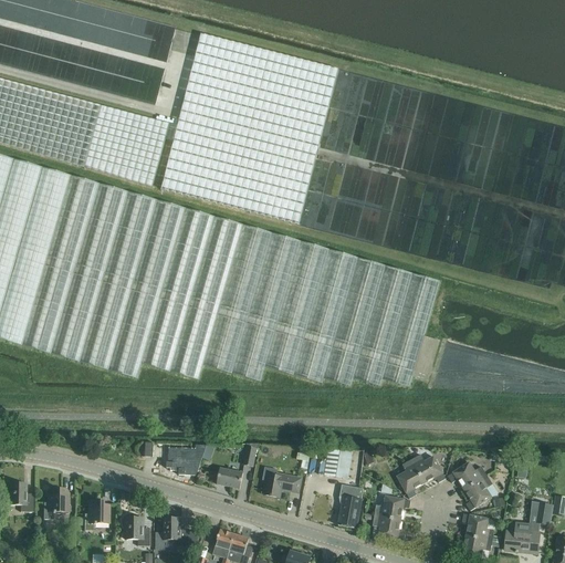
[(201,31),(178,117),(0,68),(0,139),(296,222),(338,69),(201,31)]
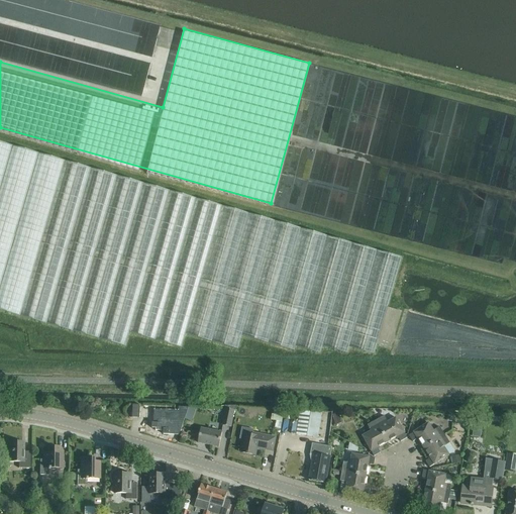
[(0,307),(124,343),(128,330),(181,345),(185,331),(237,346),(241,333),(294,348),(295,343),(320,350),(322,343),(346,350),(348,344),(374,351),(376,342),(389,345),(400,308),(387,305),(401,254),(0,142),(0,307)]
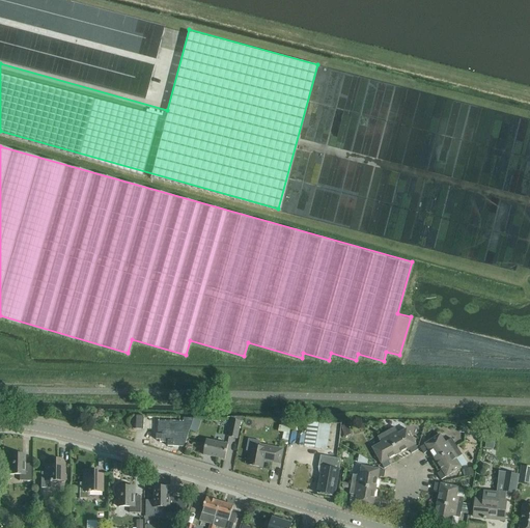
[(180,435),(186,435),(193,415),(183,415),(183,420),(175,420),(174,424),(167,423),(167,420),(162,420),(162,423),(160,423),(159,432),(156,432),(156,437),(159,437),(159,438),(160,439),(167,440),(167,443),(172,443),(172,440),(175,440),(176,439),(176,436),(180,436),(180,435)]
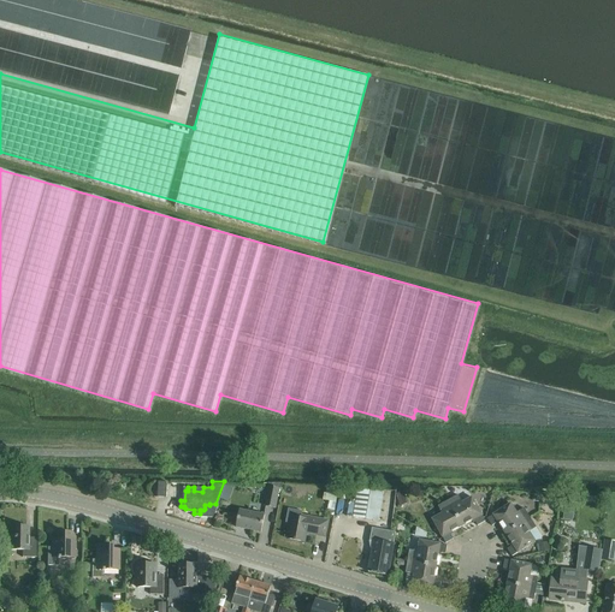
[(264,503),(275,505),(278,485),(267,483),(264,503)]
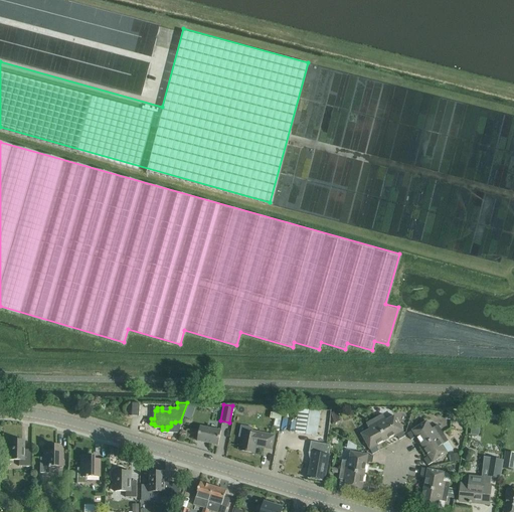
[(296,420),(294,431),(316,434),(316,429),(319,409),(301,406),(298,405),(298,406),(296,420)]
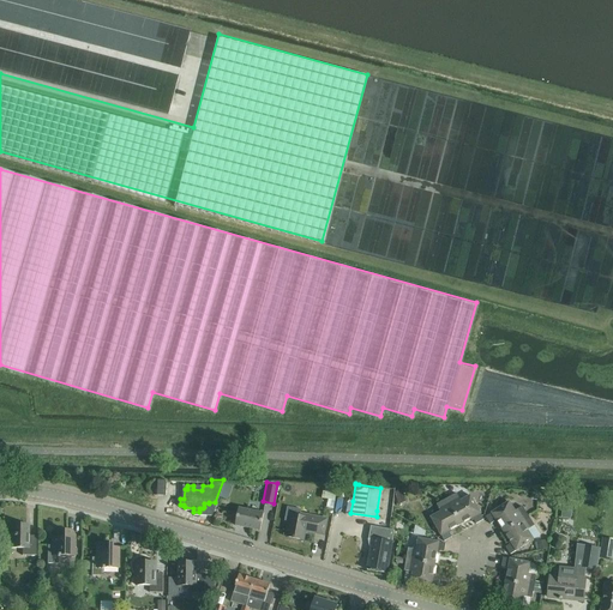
[(401,487),(394,488),(397,499),(404,496),(401,487)]
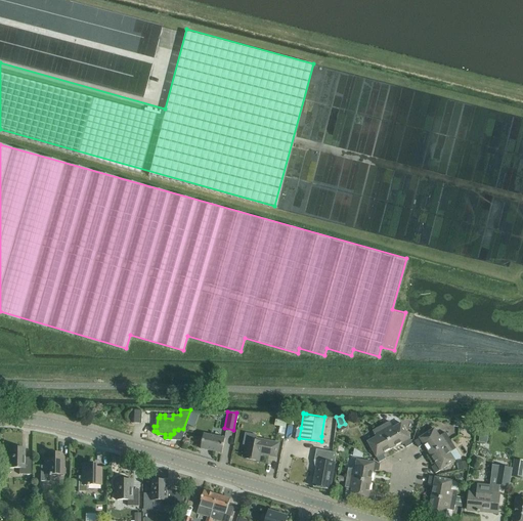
[(380,424),(392,445),(402,439),(405,444),(411,441),(406,432),(400,421),(392,425),(389,419),(380,424)]
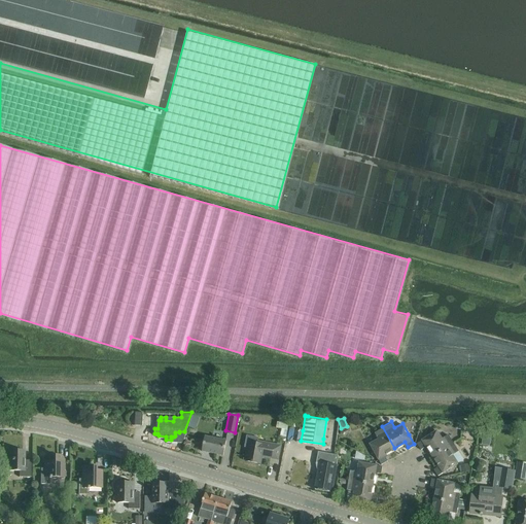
[(394,448),(382,426),(374,430),(377,437),(369,442),(380,462),(387,459),(384,453),(394,448)]
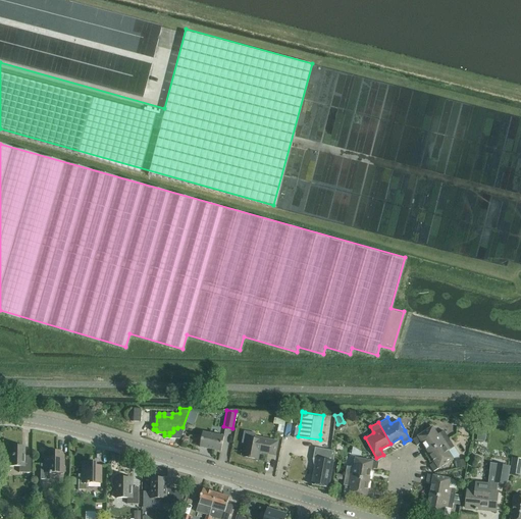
[(427,450),(448,436),(443,428),(436,432),(431,424),(412,437),(416,444),(421,439),(427,450)]
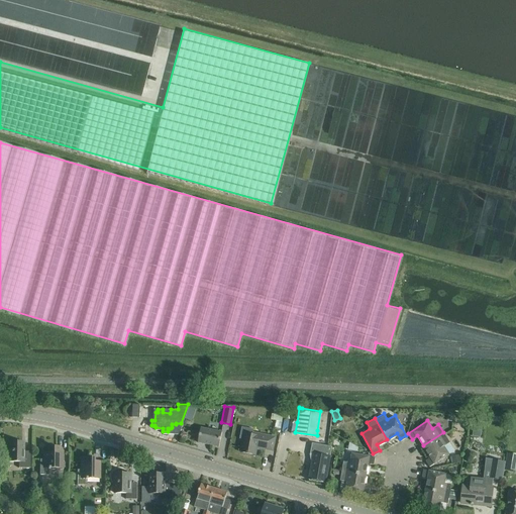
[(218,444),(220,434),(221,429),(200,425),(197,440),(211,443),(212,442),(218,443),(217,444),(218,444)]
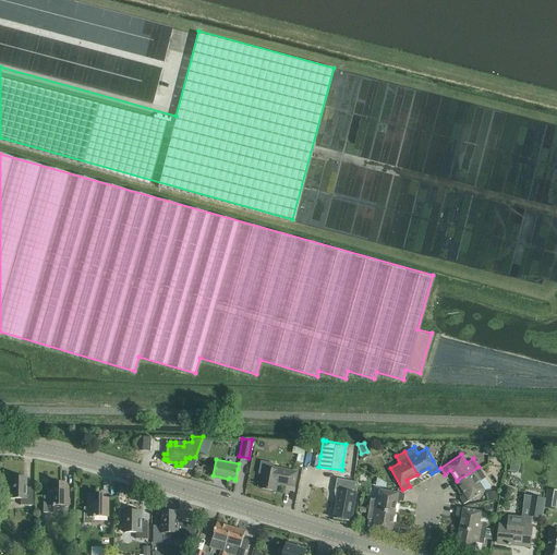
[(263,466),(262,474),(259,485),(275,489),(277,481),(293,484),(297,469),(273,465),(271,467),(263,466)]
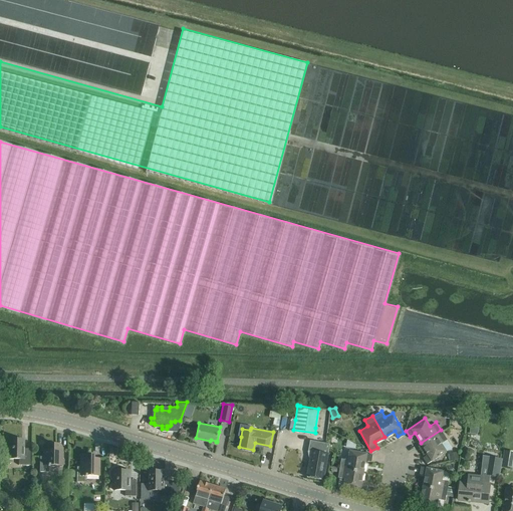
[(327,452),(323,451),(326,429),(315,428),(315,433),(314,439),(313,439),(306,475),(322,478),(327,452)]
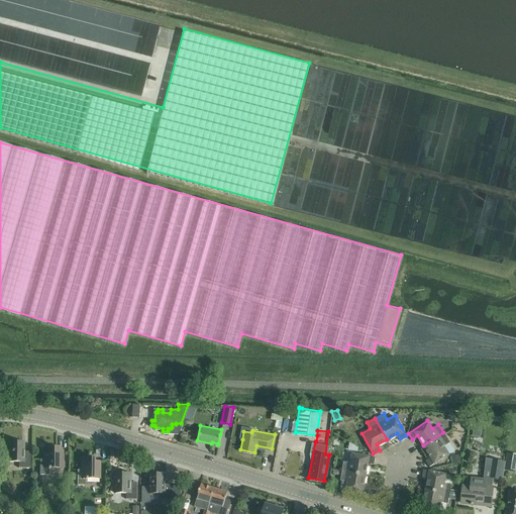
[(443,432),(423,445),(429,455),(425,458),(428,465),(448,451),(443,444),(449,440),(443,432)]
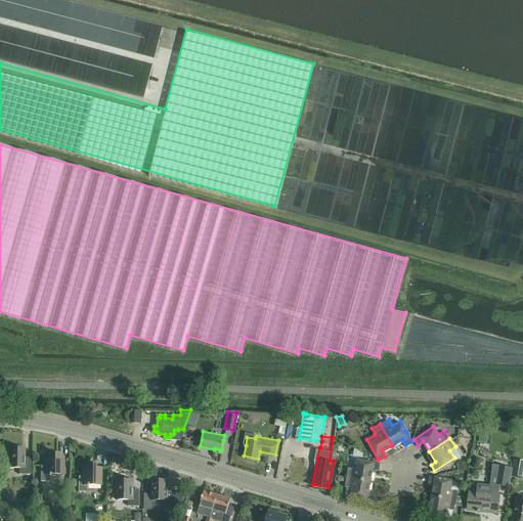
[(24,458),(24,446),(7,446),(7,466),(18,466),(18,472),(30,472),(31,458),(24,458)]
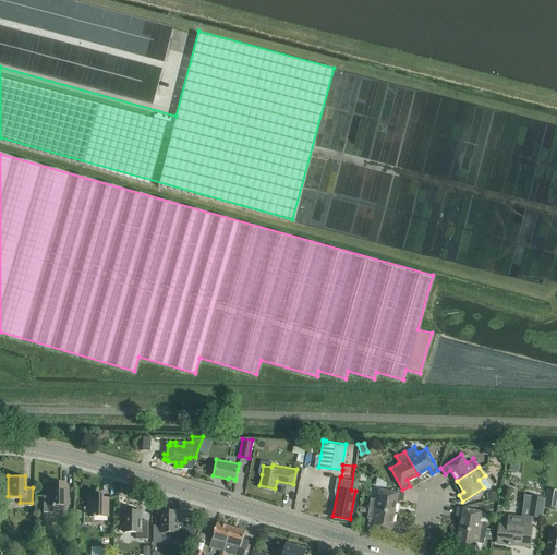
[(60,481),(47,481),(46,494),(43,494),(41,510),(51,510),(51,504),(53,504),(53,503),(67,503),(68,484),(60,484),(60,481)]
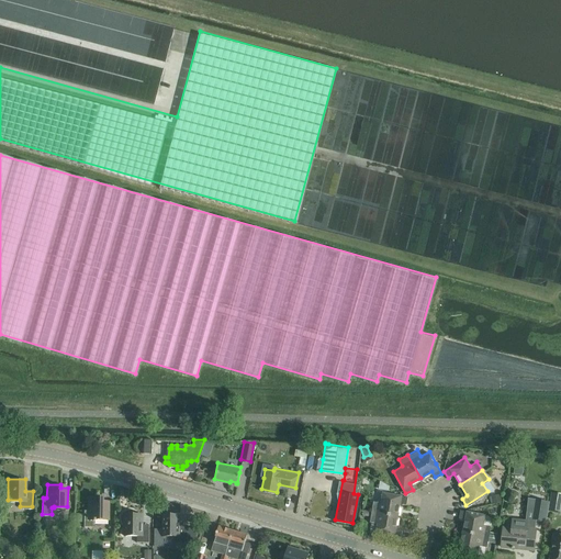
[(371,510),(397,514),(400,502),(405,503),(407,495),(382,491),(380,501),(372,500),(371,510)]
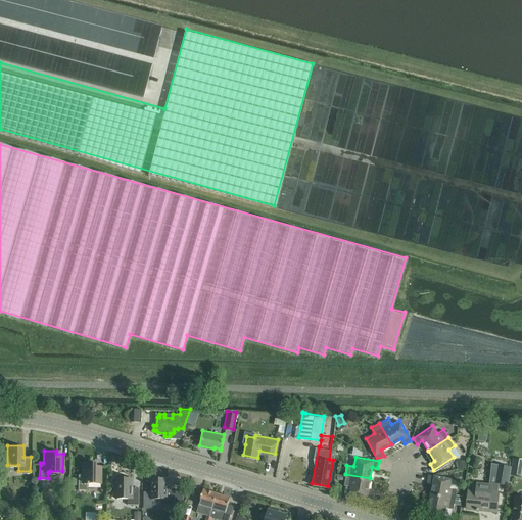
[(493,481),(506,483),(510,459),(494,457),(493,463),(496,463),(493,481)]
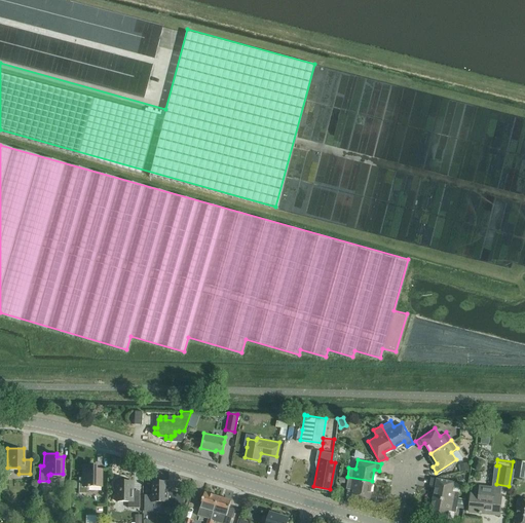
[(81,476),(78,476),(77,491),(86,491),(86,485),(87,485),(87,484),(101,485),(101,468),(95,467),(95,463),(81,463),(81,476)]
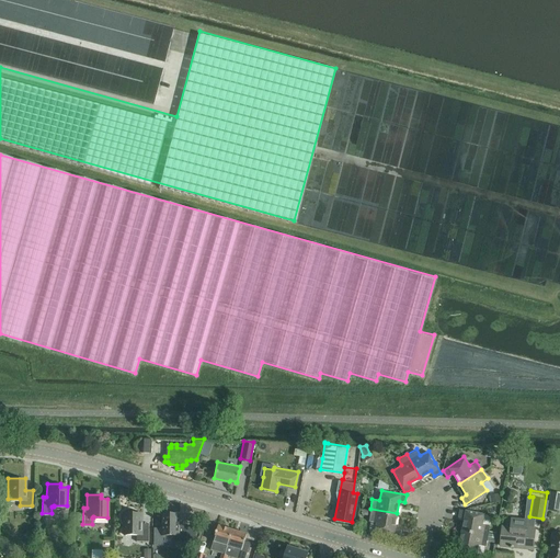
[(461,528),(488,534),(488,533),(488,530),(489,524),(481,522),(483,512),(458,508),(457,515),(464,516),(461,528)]
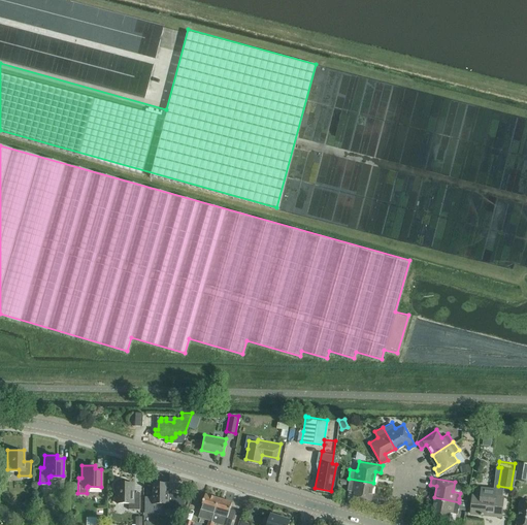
[(373,483),(349,479),(349,480),(348,484),(347,488),(354,490),(352,499),(375,503),(376,496),(371,495),(373,483)]
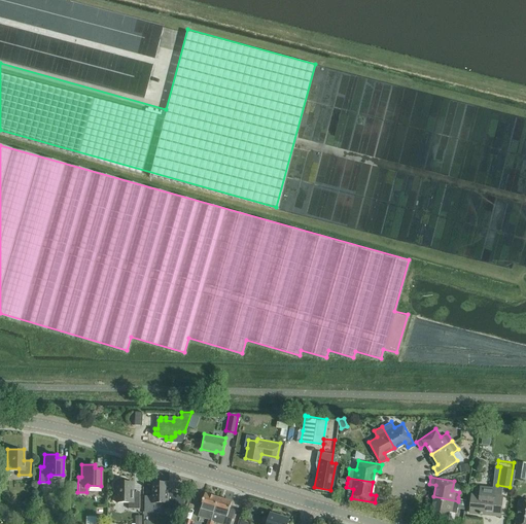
[(139,492),(133,492),(133,481),(116,481),(116,500),(128,500),(128,507),(139,507),(139,492)]
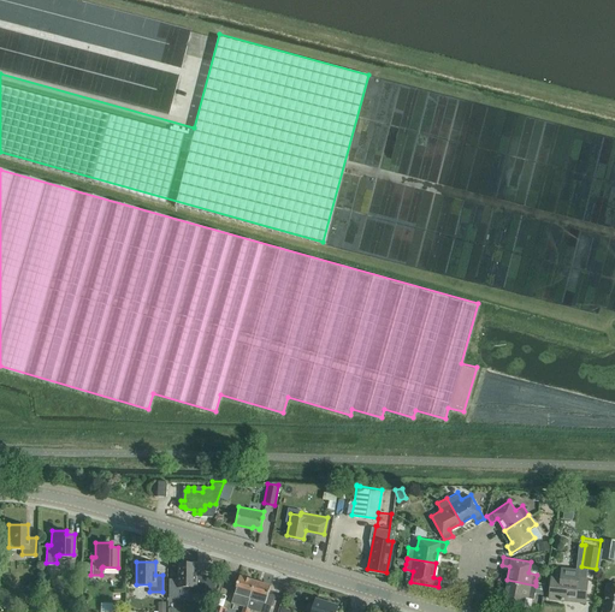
[(170,578),(170,595),(190,595),(190,592),(203,592),(205,576),(196,576),(196,562),(177,562),(177,578),(170,578)]
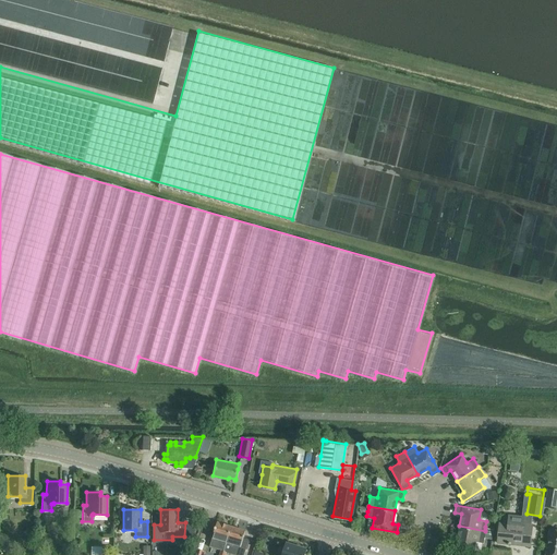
[(498,530),(497,541),(507,542),(507,543),(510,543),(510,542),(511,542),(511,539),(529,540),(530,529),(531,523),(524,522),(524,517),(508,515),(508,523),(499,522),(498,530)]
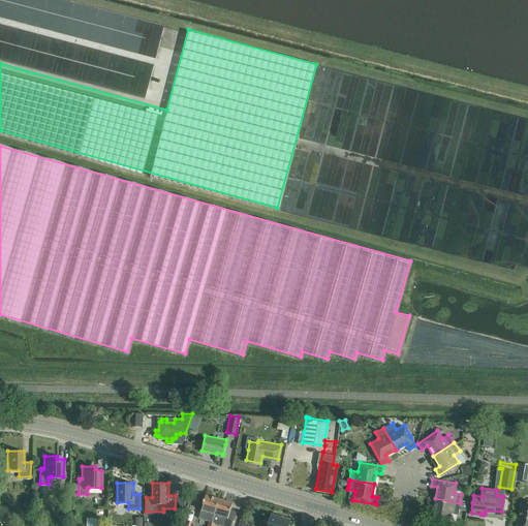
[(209,519),(209,520),(211,520),(214,513),(218,497),(205,493),(203,500),(200,500),(198,505),(200,506),(197,516),(209,519)]
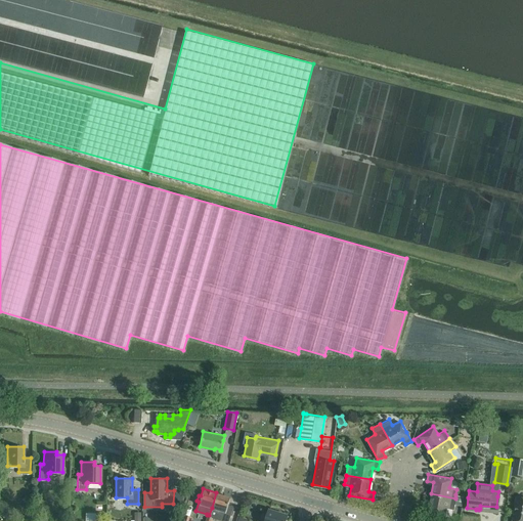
[(216,492),(212,508),(209,515),(207,515),(205,520),(210,520),(212,516),(227,520),(232,505),(227,504),(229,496),(216,492)]
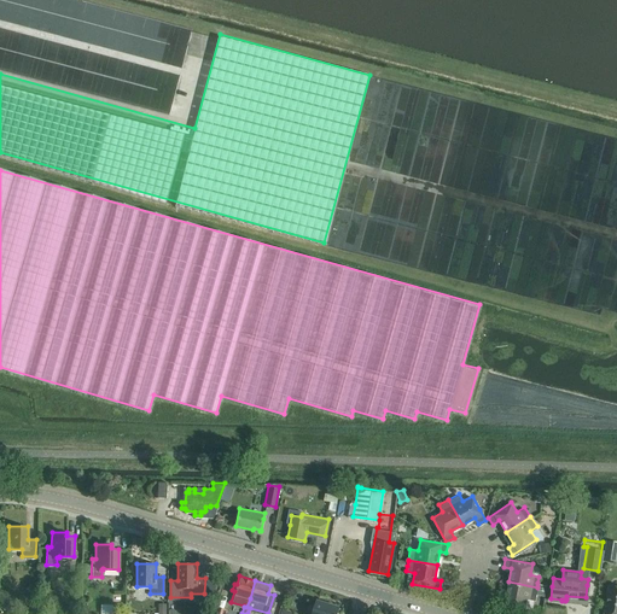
[(537,588),(508,582),(505,596),(499,594),(496,603),(524,608),(524,607),(531,608),(533,598),(535,598),(536,592),(537,588)]
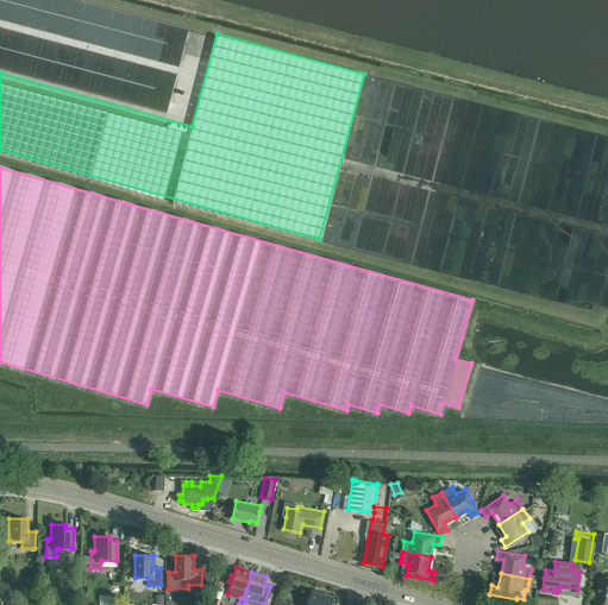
[(607,604),(607,578),(600,577),(596,592),(595,604),(607,604)]
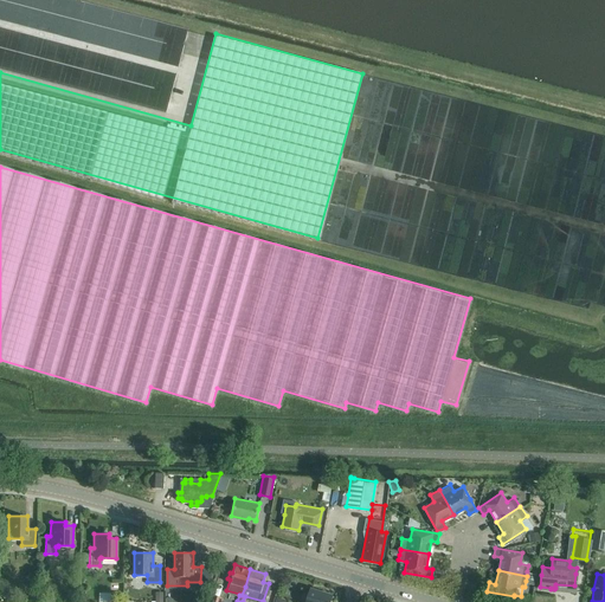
[(12,590),(5,584),(0,590),(0,593),(5,597),(12,590)]
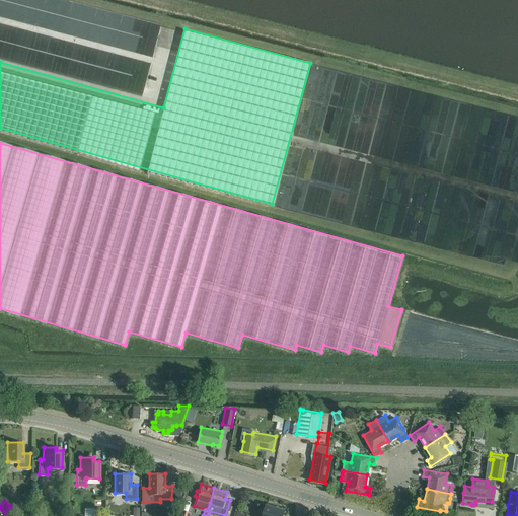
[(281,515),(284,509),(266,504),(262,515),(281,515)]
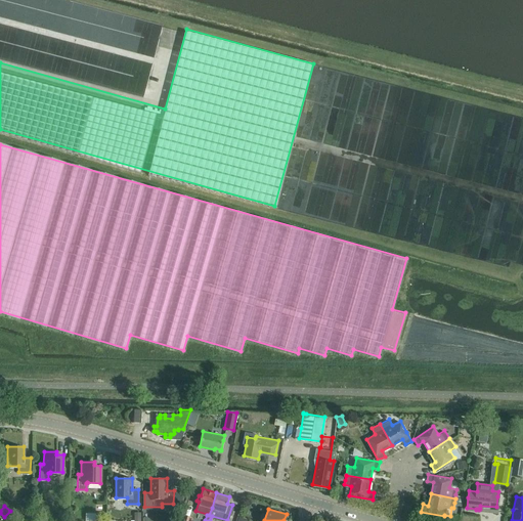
[(139,520),(140,511),(133,511),(133,519),(129,519),(129,520),(139,520)]
